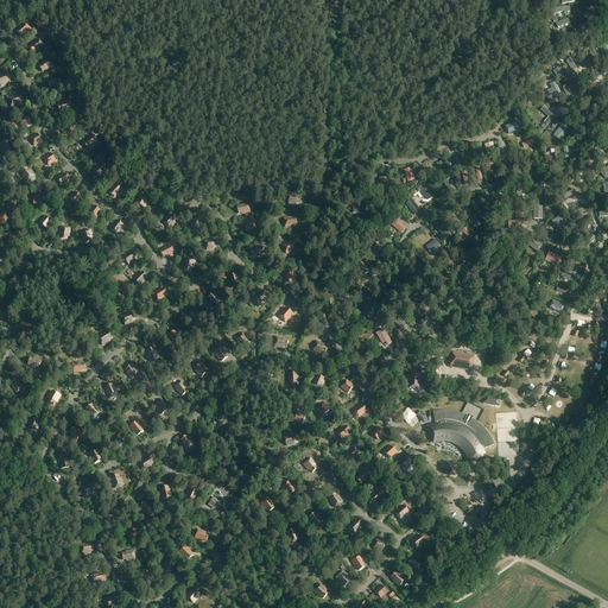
[(27,32),(31,29),(25,23),(19,27),(20,29),(17,31),(21,36),(26,32),(27,32)]
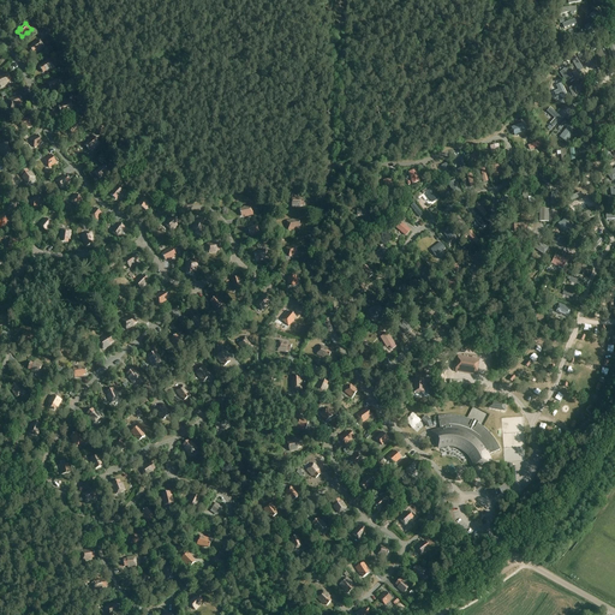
[(40,51),(45,48),(39,40),(33,45),(33,46),(30,48),(34,53),(39,49),(40,51)]
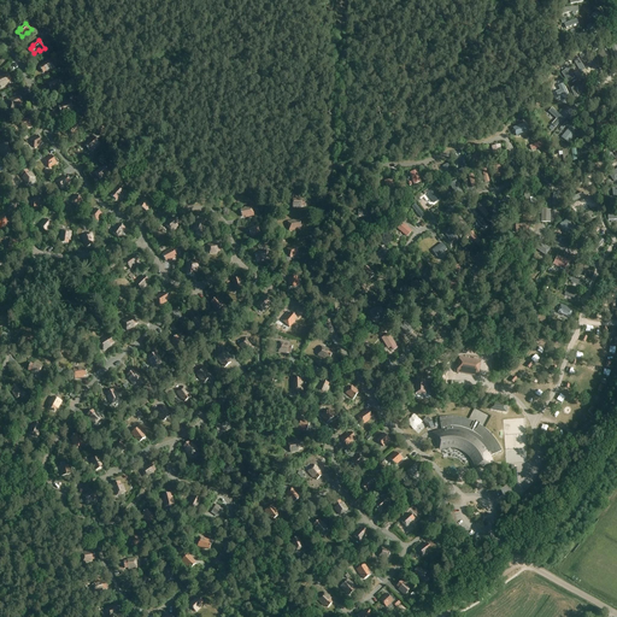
[(50,71),(54,68),(50,60),(42,64),(42,65),(40,68),(43,74),(48,70),(50,71)]
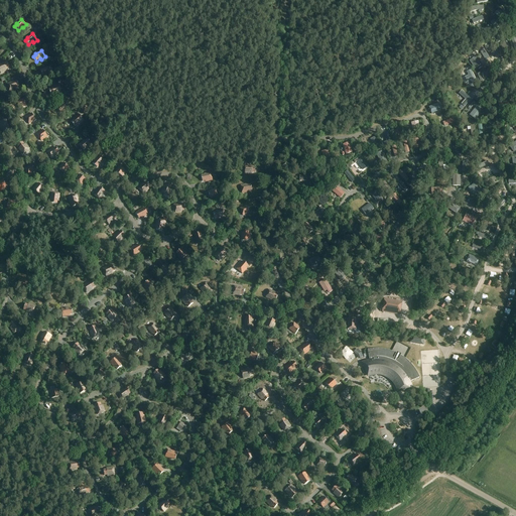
[(9,68),(7,62),(2,65),(1,63),(0,65),(0,72),(1,73),(7,70),(6,70),(9,68)]
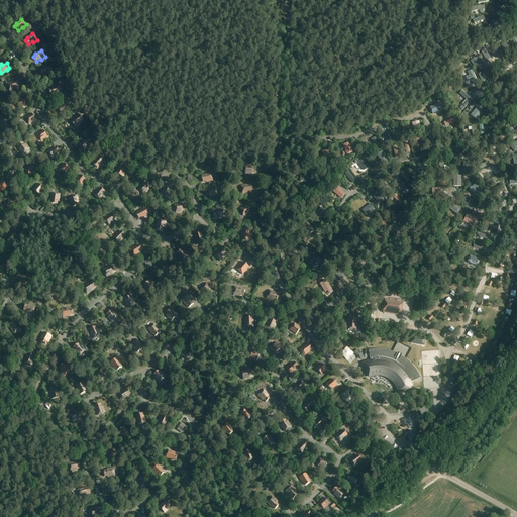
[(43,78),(50,75),(47,67),(40,71),(43,78)]
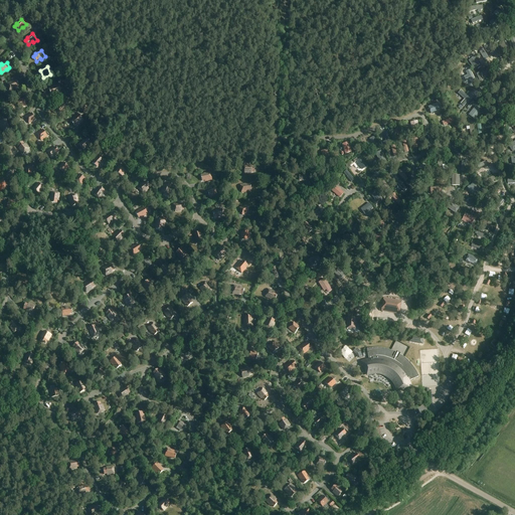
[(458,82),(466,74),(462,70),(454,78),(458,82)]
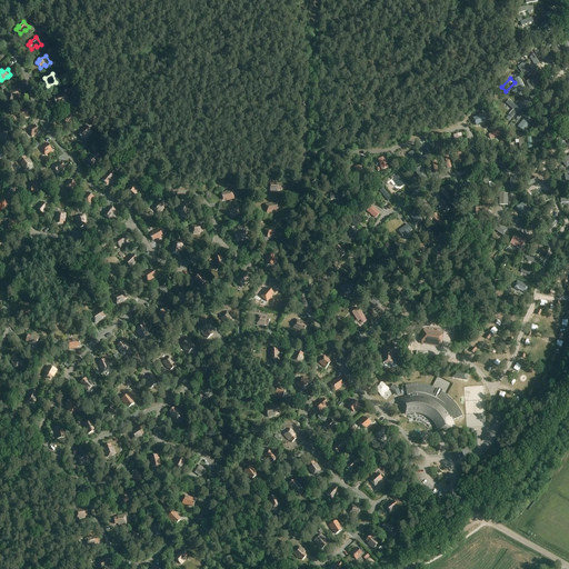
[(21,96),(19,90),(13,91),(12,90),(8,92),(11,100),(18,98),(18,97),(21,96)]
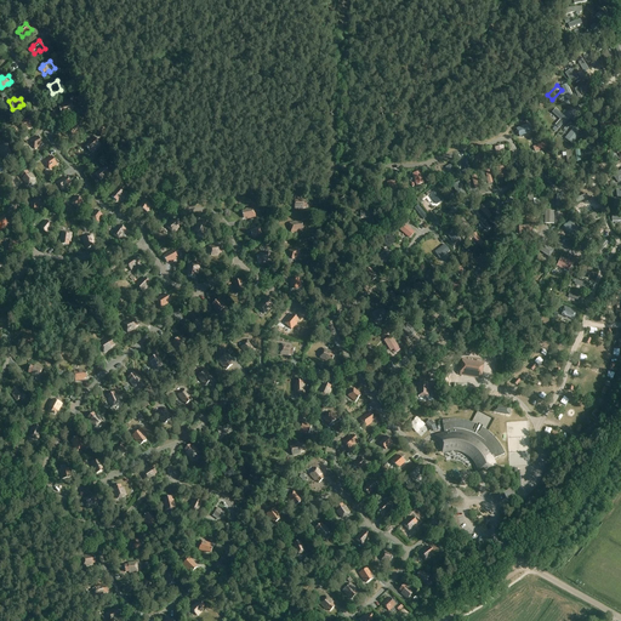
[(66,114),(73,112),(70,103),(64,104),(66,106),(60,108),(62,114),(66,113),(66,114)]
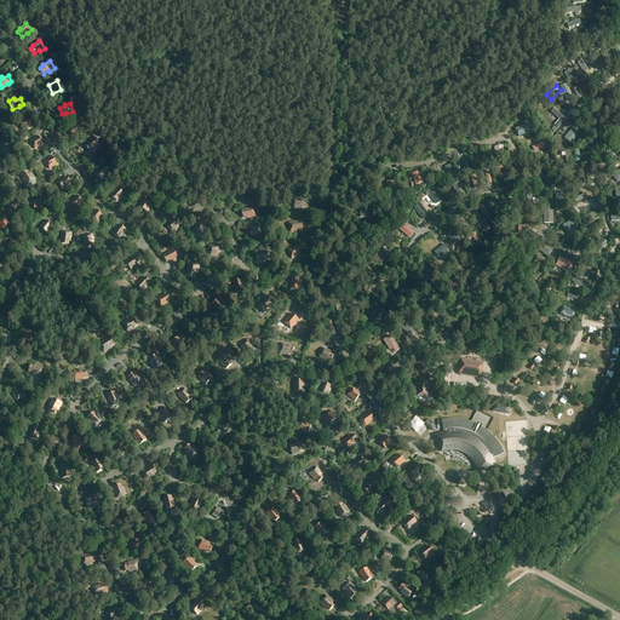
[(556,110),(554,114),(560,120),(555,125),(558,128),(566,119),(556,110)]
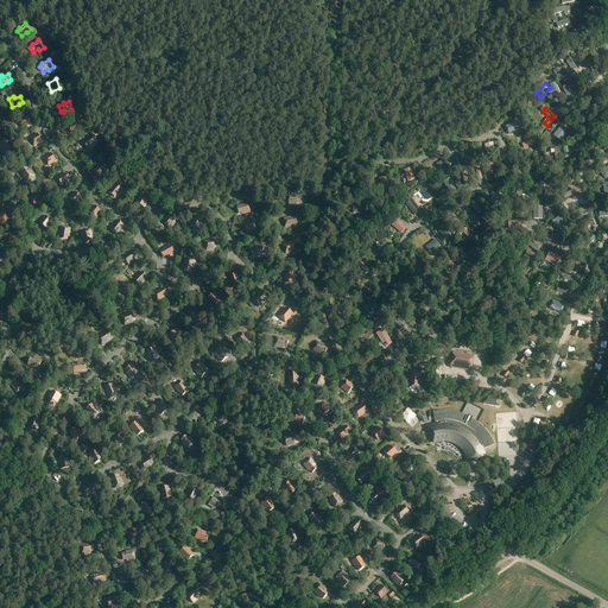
[(23,128),(31,125),(29,116),(19,119),(23,128)]
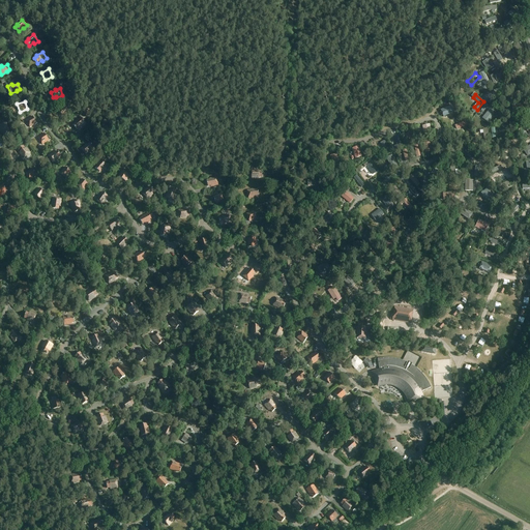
[(62,117),(69,112),(65,106),(58,110),(62,117)]
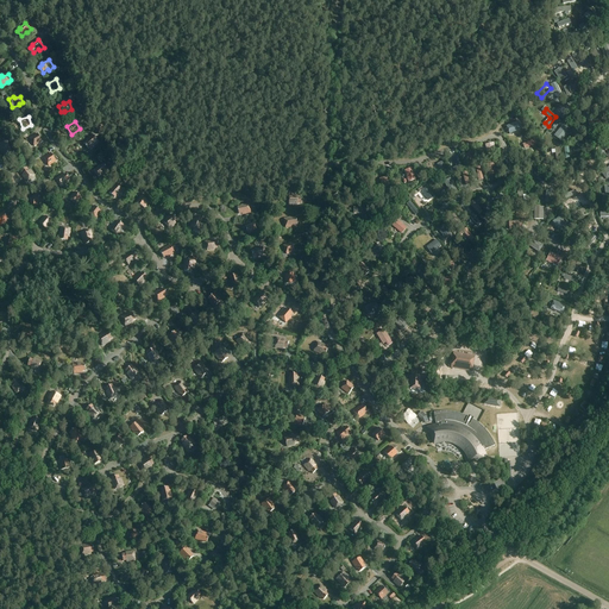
[(508,126),(510,133),(522,129),(520,121),(508,126)]
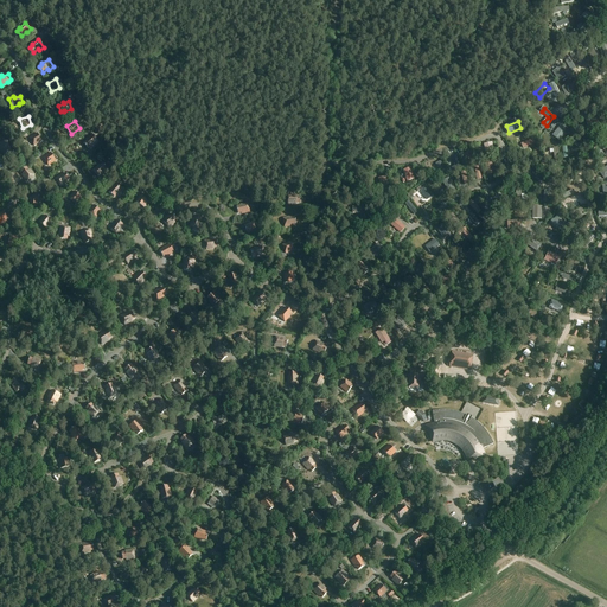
[(555,135),(551,132),(554,129),(549,125),(540,135),(548,142),(555,135)]
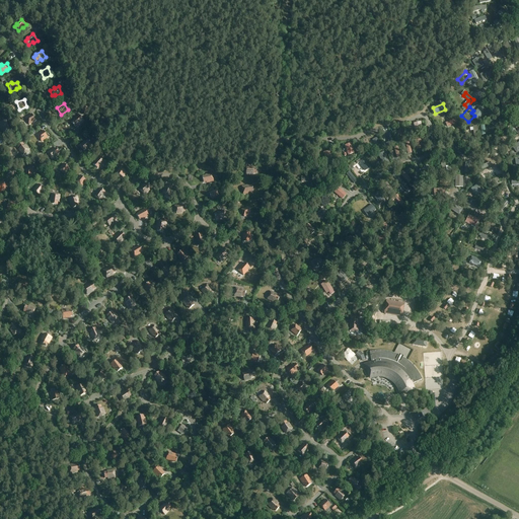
[(29,125),(35,121),(31,114),(25,118),(29,125)]
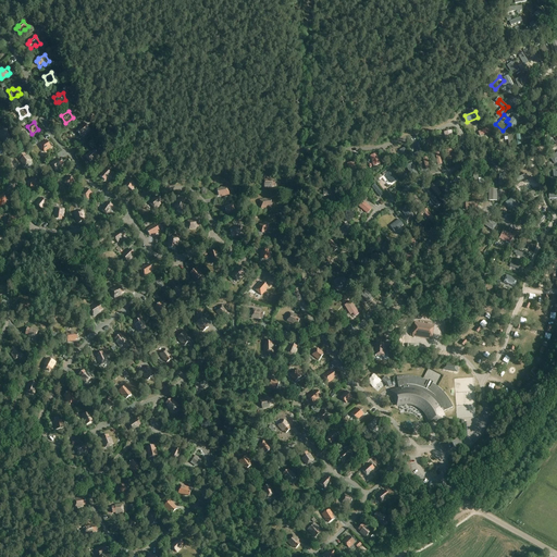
[(86,134),(90,131),(85,124),(78,128),(79,130),(76,132),(81,136),(85,133),(86,134)]
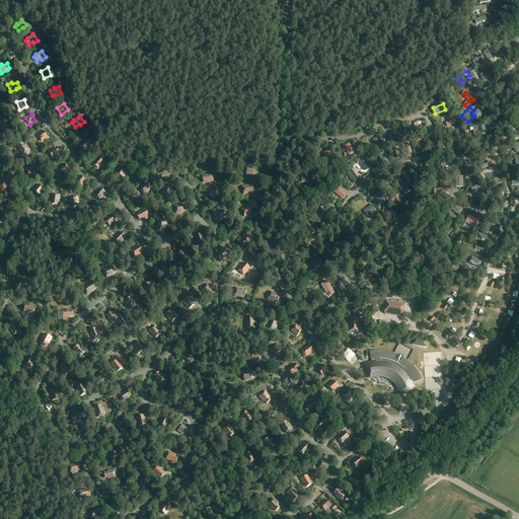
[(456,118),(445,123),(447,127),(457,122),(456,118)]
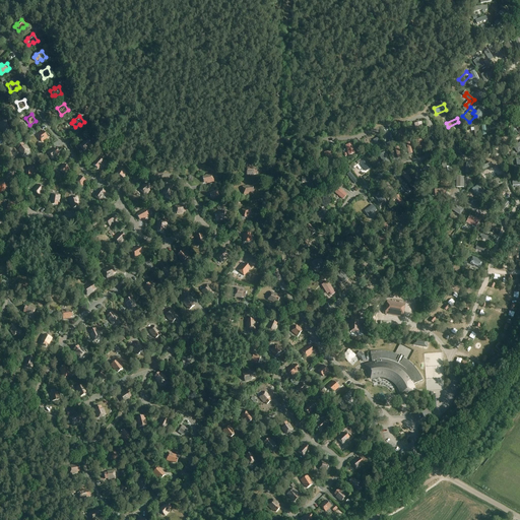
[(9,130),(7,125),(8,125),(6,121),(0,123),(0,126),(2,130),(4,133),(9,130)]
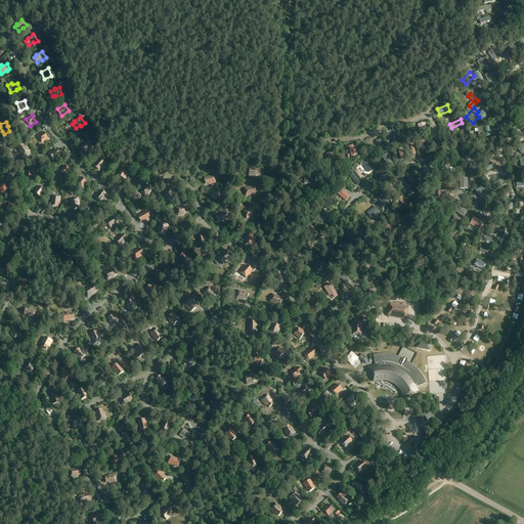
[(425,123),(418,124),(420,134),(427,132),(425,123)]
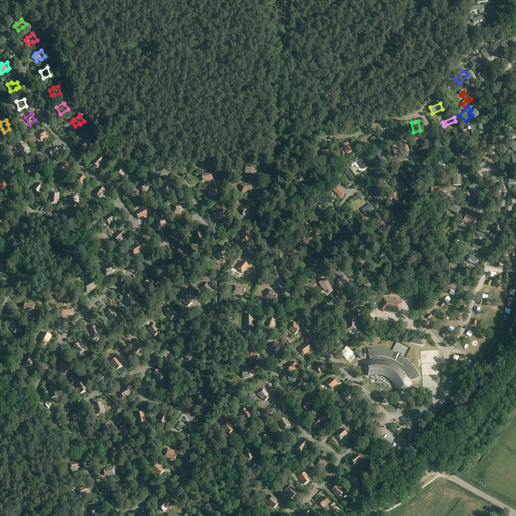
[(41,141),(47,136),(43,130),(36,134),(41,141)]
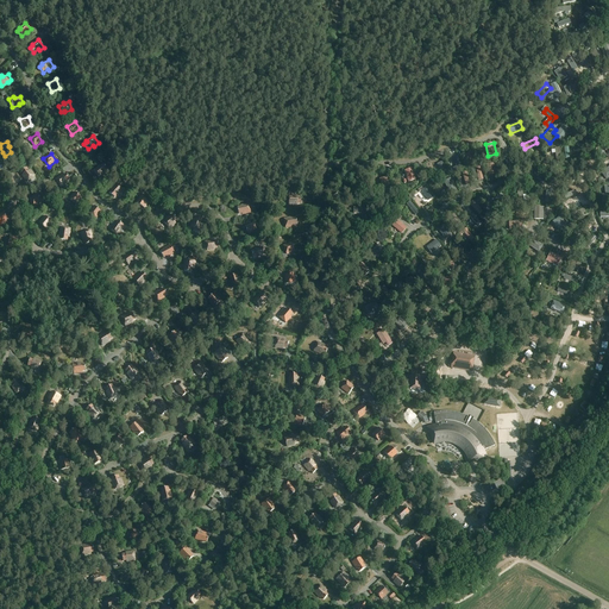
[(441,162),(437,164),(440,171),(438,173),(440,177),(447,174),(441,162)]
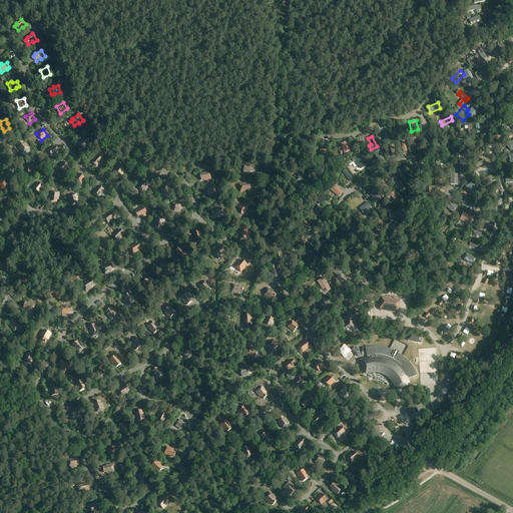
[(90,143),(87,138),(82,142),(82,141),(78,144),(83,150),(88,145),(90,143)]
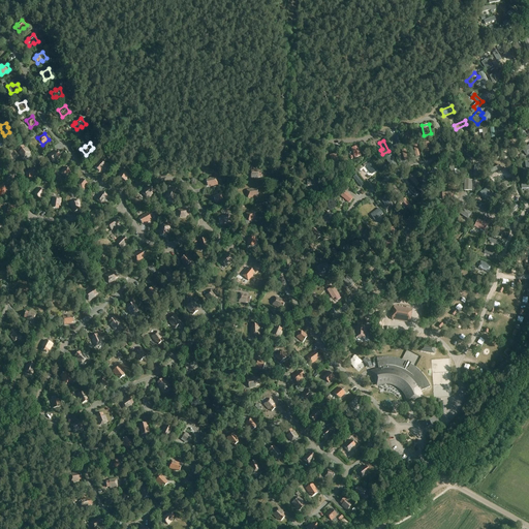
[(25,148),(23,146),(18,149),(22,154),(21,154),(24,158),(30,153),(26,148),(25,148)]
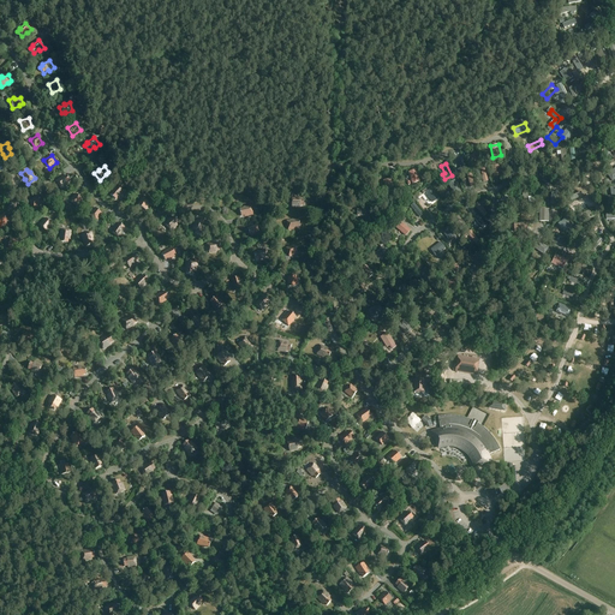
[(421,180),(417,169),(410,172),(413,183),(421,180)]
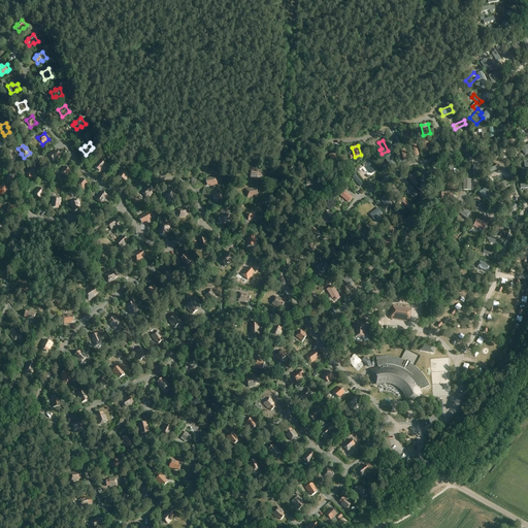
[(61,156),(57,151),(53,154),(52,153),(47,156),(53,162),(58,159),(58,158),(61,156)]
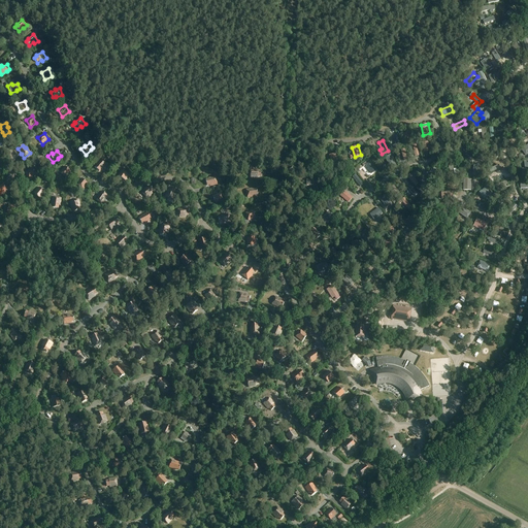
[(338,161),(336,153),(330,155),(332,163),(338,161)]
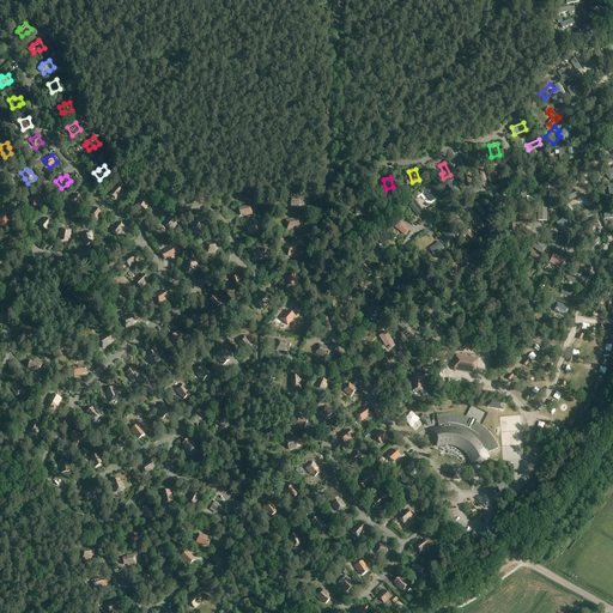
[(454,181),(448,184),(453,195),(460,193),(454,181)]
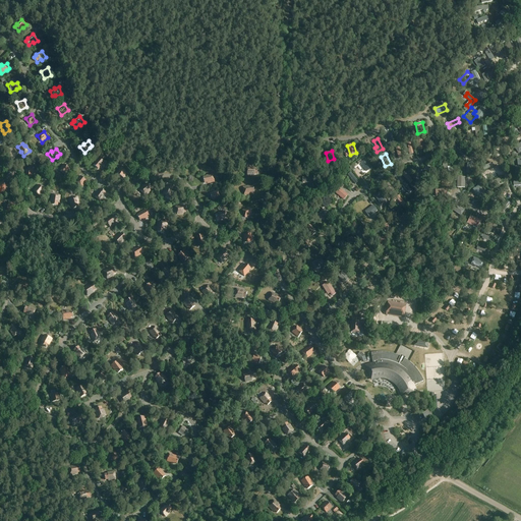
[(103,166),(106,163),(100,157),(95,162),(96,163),(94,165),(98,169),(102,165),(103,166)]
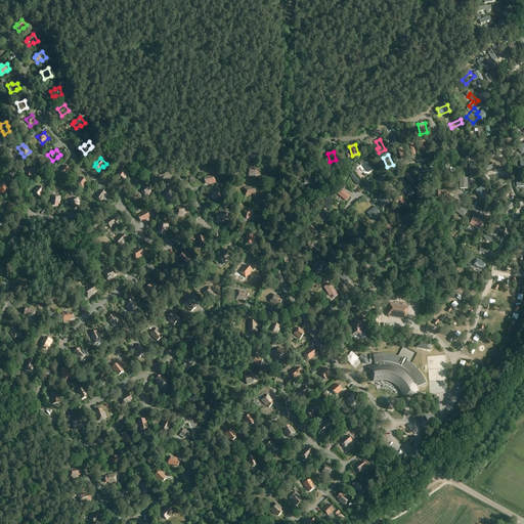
[(367,160),(362,164),(368,172),(374,169),(367,160)]
